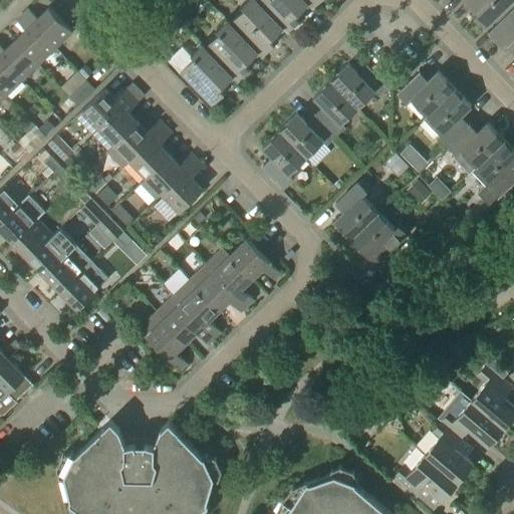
[(262,58),(279,41),(275,37),(283,29),(284,29),(255,0),(247,0),(242,6),(245,9),(231,23),(230,24),(259,53),(258,53),(262,58)]
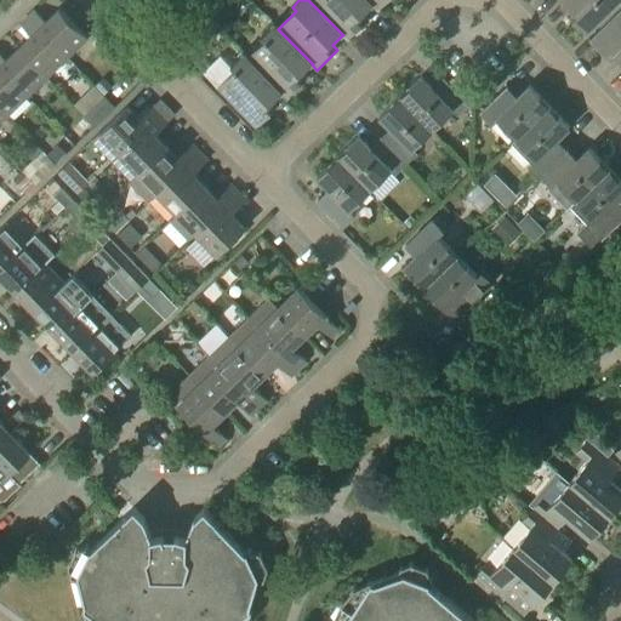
[(347,41),(368,21),(363,16),(372,6),(374,6),(368,0),(308,0),(343,35),(342,35),(347,41)]
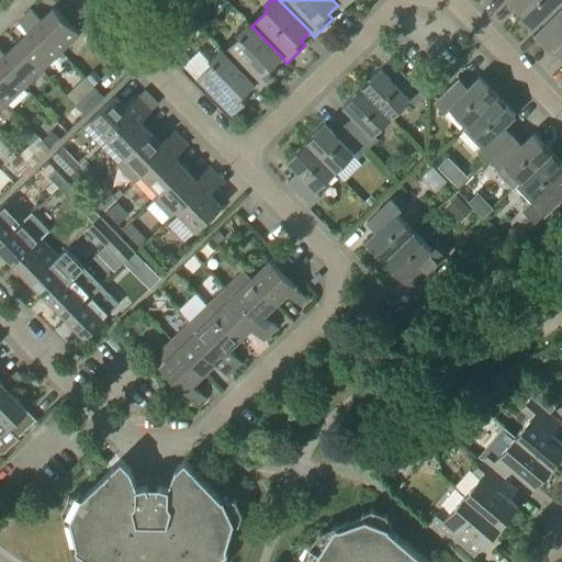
[(341,10),(352,0),(333,0),(338,6),(337,6),(341,10)]
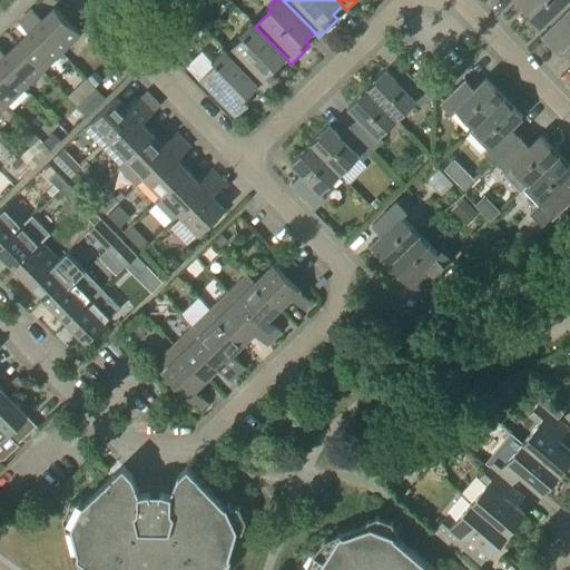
[(539,35),(569,3),(569,0),(518,0),(517,1),(526,10),(521,16),(539,35)]
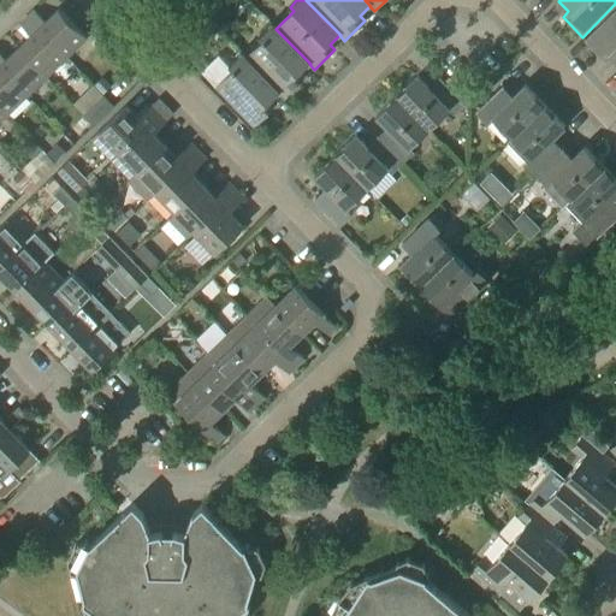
[(88,37),(60,9),(46,22),(35,10),(28,17),(67,58),(88,37)]
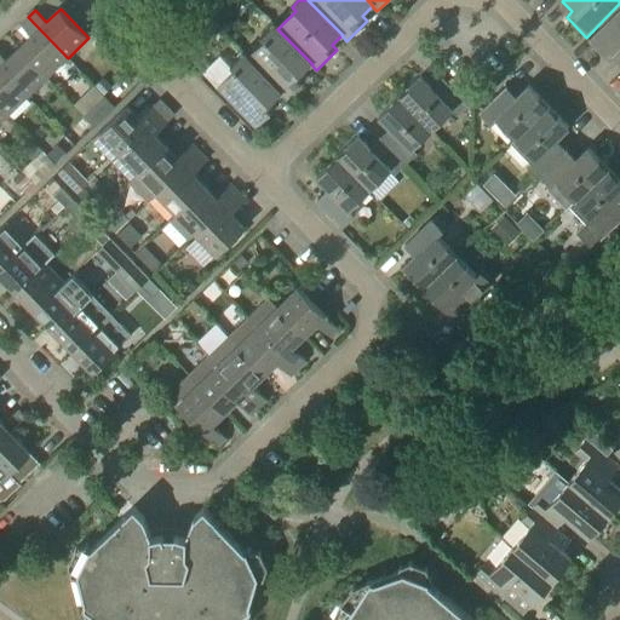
[(619,11),(590,41),(610,62),(615,57),(619,62),(619,11)]
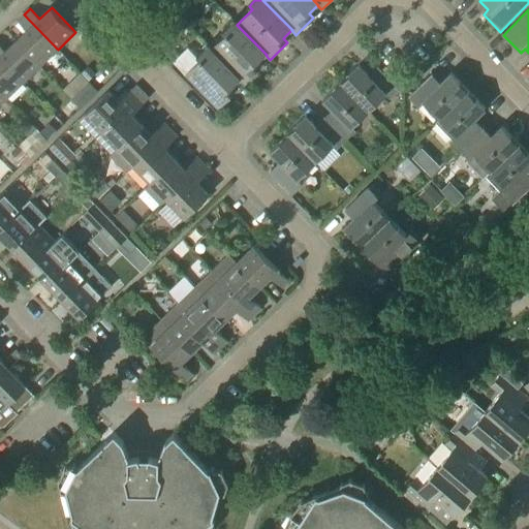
[(41,66),(58,50),(24,14),(18,21),(27,30),(17,40),(41,66)]
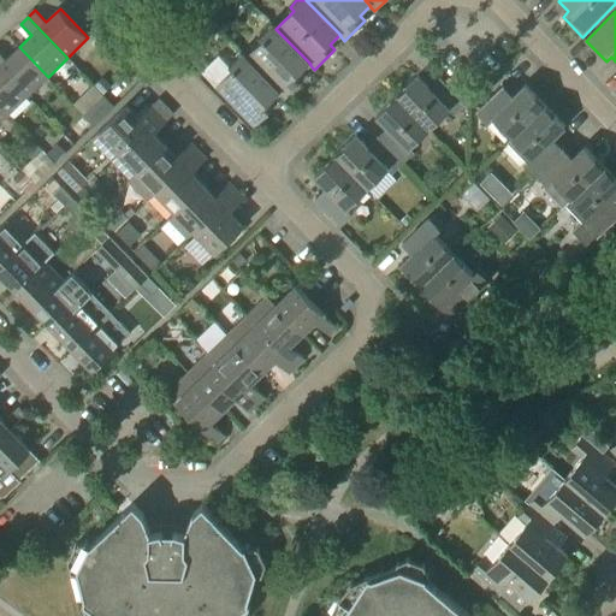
[(200,33),(207,41),(217,33),(208,24),(200,33)]
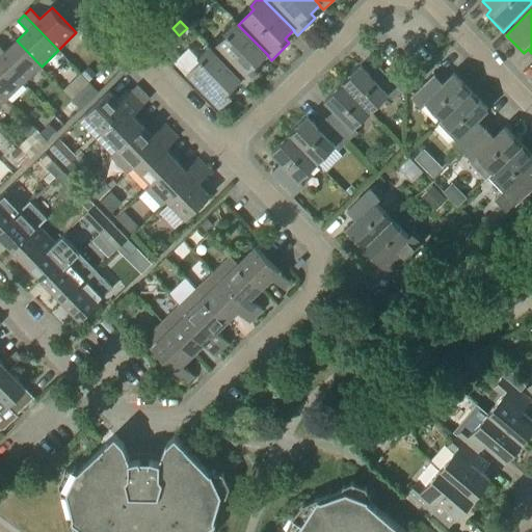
[(245,85),(259,73),(255,68),(267,55),(268,55),(238,25),(239,24),(235,21),(224,31),(228,34),(213,49),(212,50),(241,80),(241,81),(245,85)]
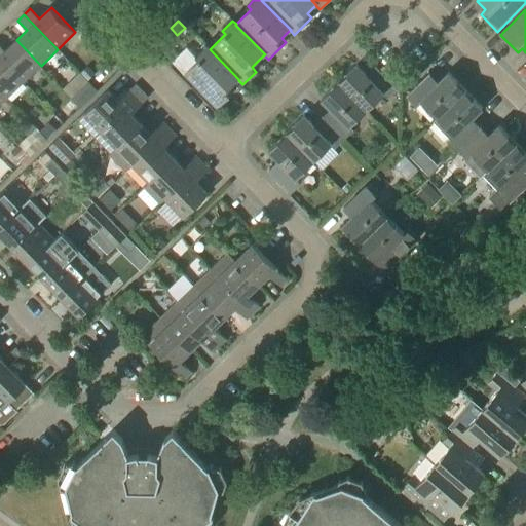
[(41,66),(16,40),(6,50),(0,44),(0,57),(24,82),(41,66)]
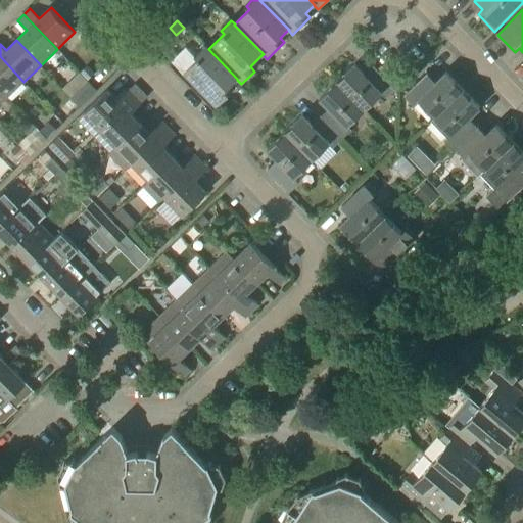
[(216,108),(229,96),(225,91),(237,80),(237,79),(208,49),(209,48),(205,45),(195,55),(198,58),(183,74),(216,108)]
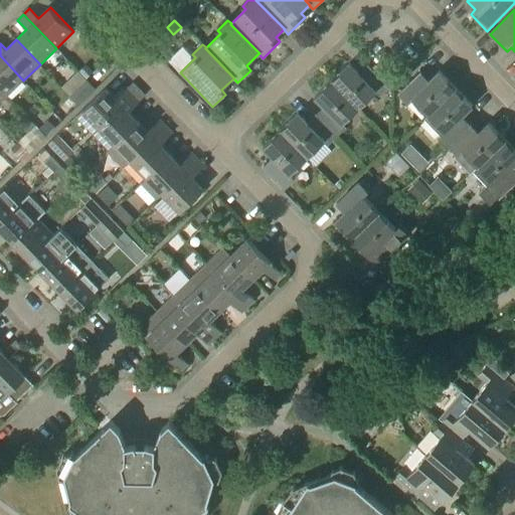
[(0,89),(7,97),(23,80),(0,55),(0,89)]
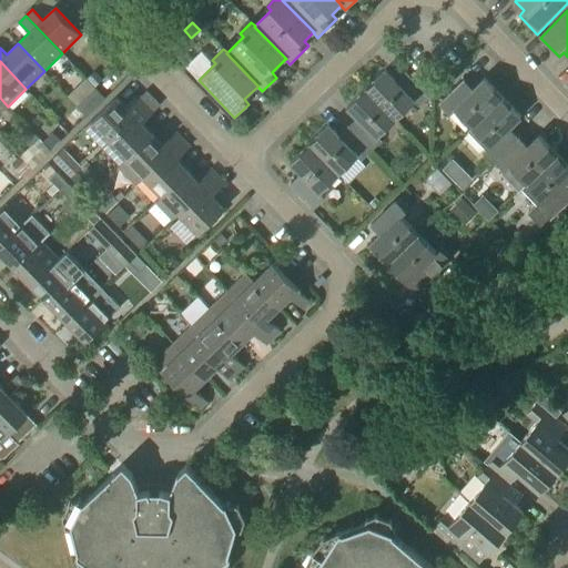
[(399,85),(385,71),(367,89),(397,119),(414,102),(418,107),(429,97),(405,72),(405,73),(408,77),(399,85)]
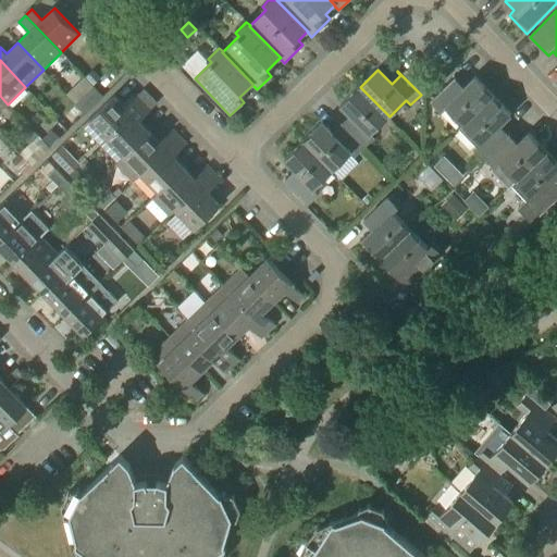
[(93,85),(100,77),(93,71),(86,77),(93,85)]
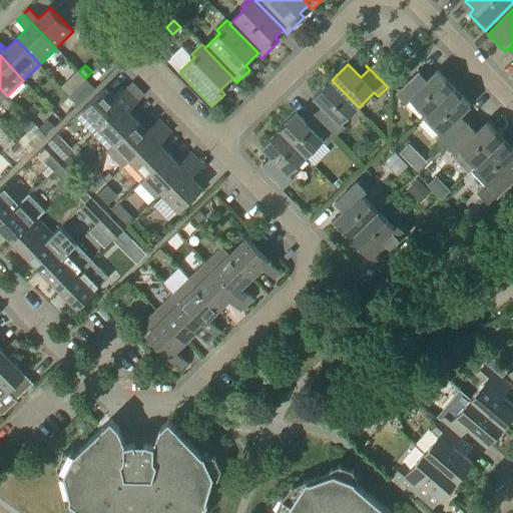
[(455,89),(438,71),(424,84),(417,76),(420,72),(398,93),(407,102),(411,99),(427,115),(455,89)]
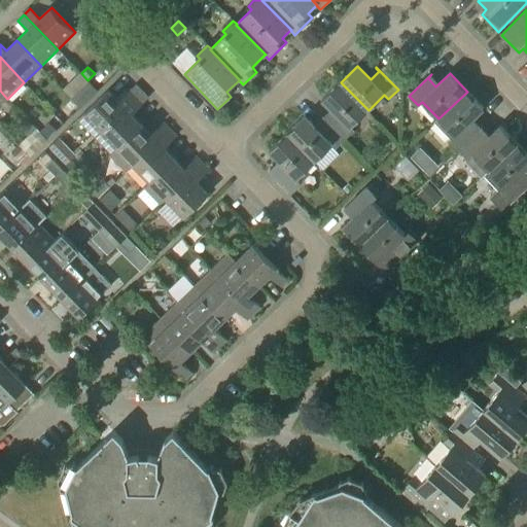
[(79,109),(98,92),(88,81),(70,99),(79,109)]
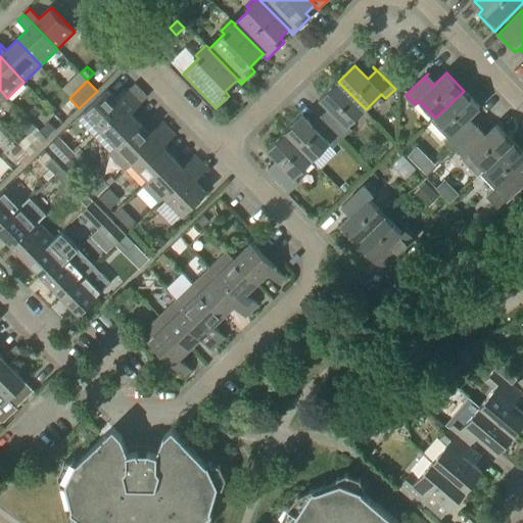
[(348,127),(366,109),(338,82),(320,99),(333,112),(325,121),(321,116),(321,117),(324,122),(342,140),(352,131),(348,127)]
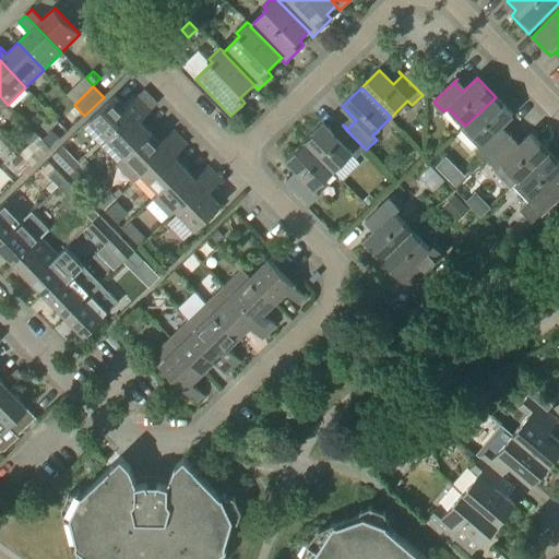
[(103,146),(133,116),(115,96),(83,127),(103,146)]
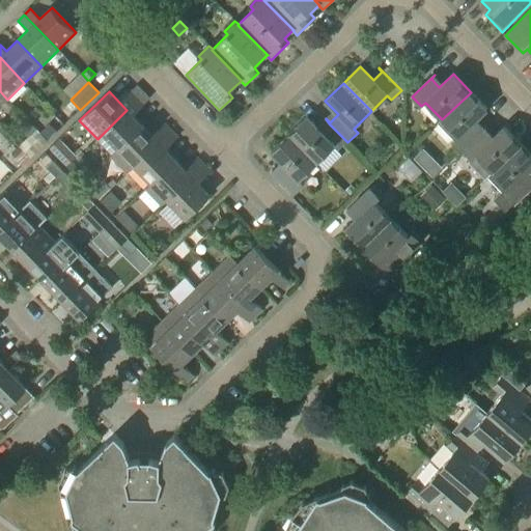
[(487,110),(471,92),(442,119),(438,123),(464,150),(482,132),(486,129),(485,128),(481,132),(474,122),(487,110)]
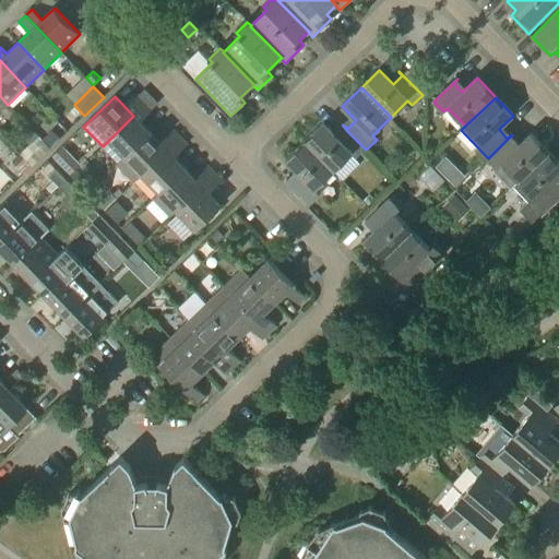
[(118,165),(151,133),(133,116),(103,146),(119,163),(117,165),(118,165)]
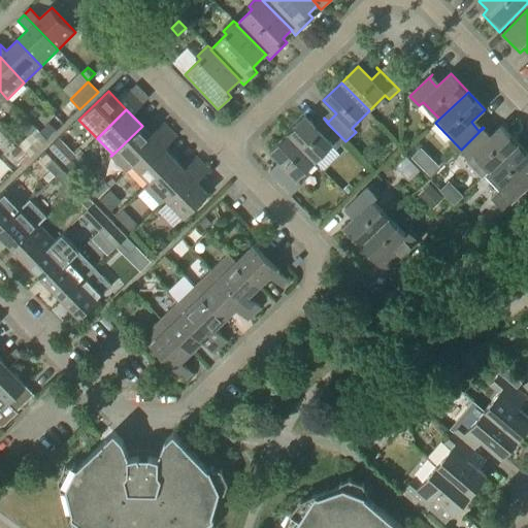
[(319,131),(305,117),(288,134),(316,162),(332,146),(336,151),(345,141),(327,123),(319,131)]
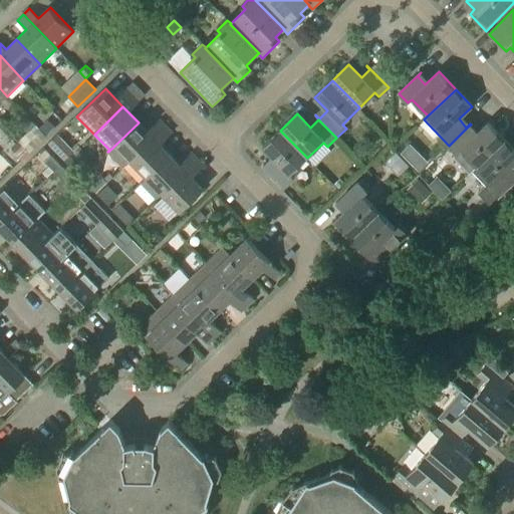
[(30,153),(41,142),(46,137),(25,114),(18,122),(31,137),(22,145),(30,153)]
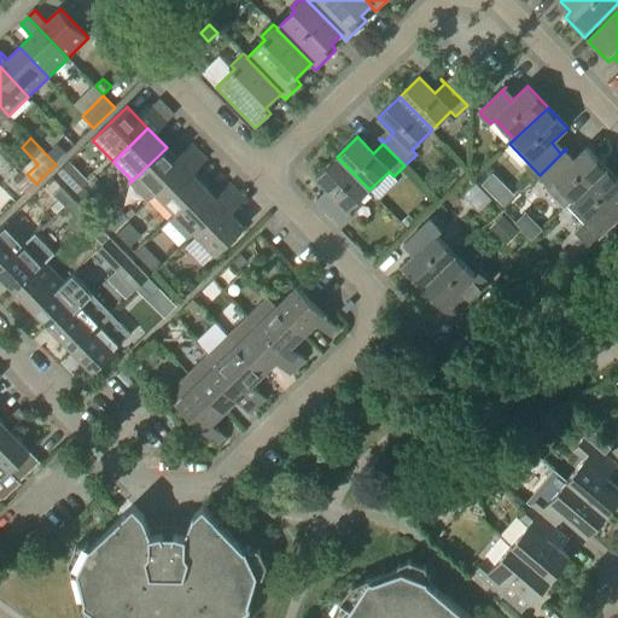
[(57,163),(66,153),(57,144),(47,153),(57,163)]
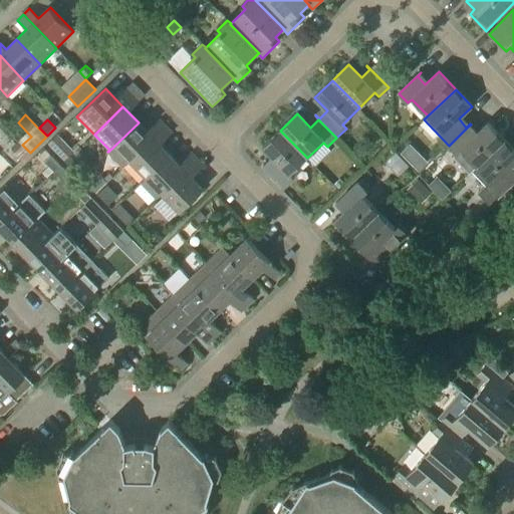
[(159,135),(166,127),(160,120),(148,132),(139,122),(108,152),(123,168),(131,161),(132,162),(155,139),(154,139),(159,135)]
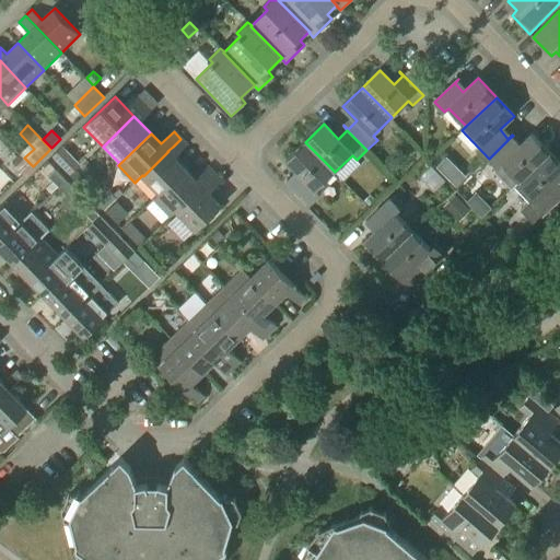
[(509,139),(489,159),(499,168),(494,172),(512,189),(520,182),(550,153),(532,135),(517,148),(509,139)]
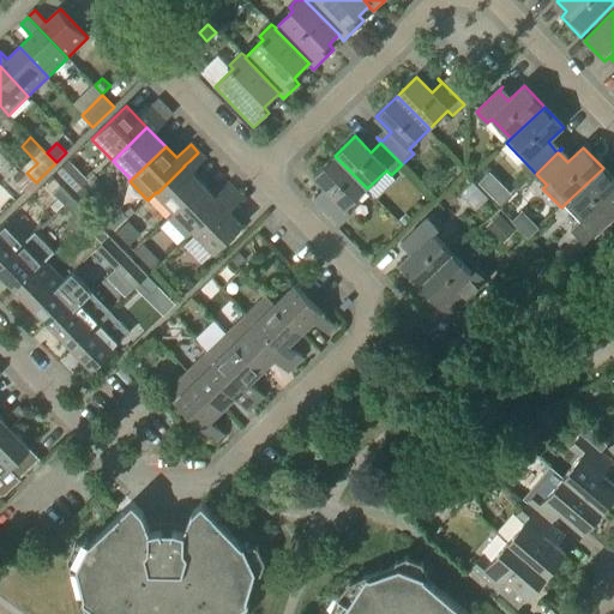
[(197,168),(205,160),(198,152),(190,161),(197,168)]
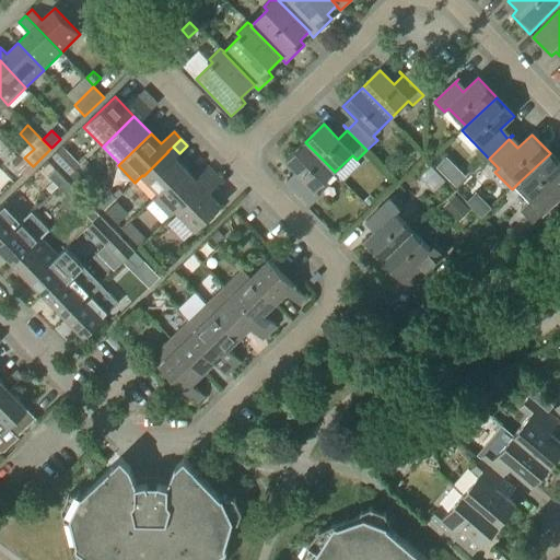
[(316,190),(335,172),(305,142),(287,161),(301,175),(292,184),(288,179),(288,181),(311,205),(321,195),(316,190)]
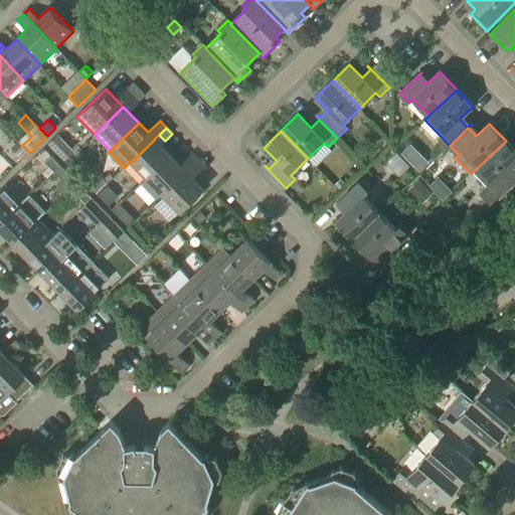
[(63,161),(73,151),(57,136),(48,145),(63,161)]
